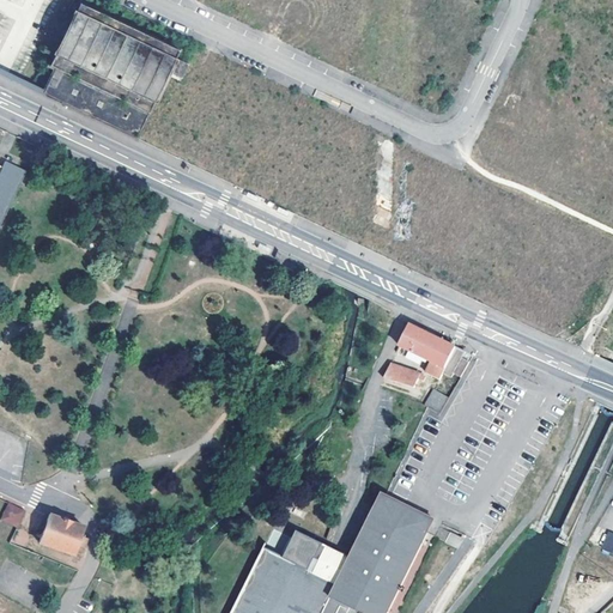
[(145,141),(182,62),(174,59),(177,50),(78,2),(47,66),(53,70),(42,92),(145,141)]
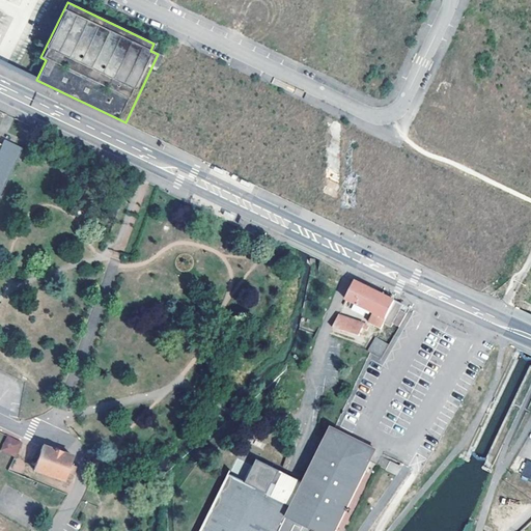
[(0,194),(23,147),(4,138),(1,143),(0,142),(0,194)]
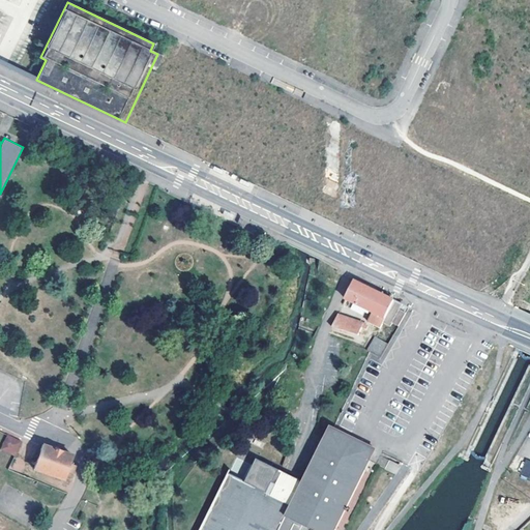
[(399,310),(402,304),(390,298),(374,291),(360,284),(354,281),(343,304),(348,307),(350,302),(373,313),(369,323),(380,328),(384,320),(386,320),(385,321),(387,322),(386,324),(390,326),(391,323),(399,327),(406,313),(399,310)]
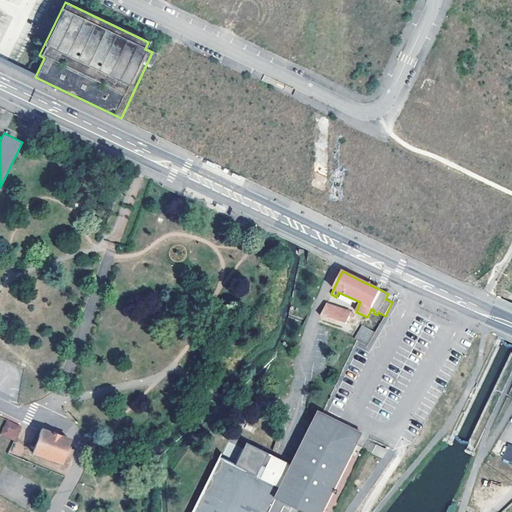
[(349,313),(326,305),(321,316),(345,324),(349,313)]
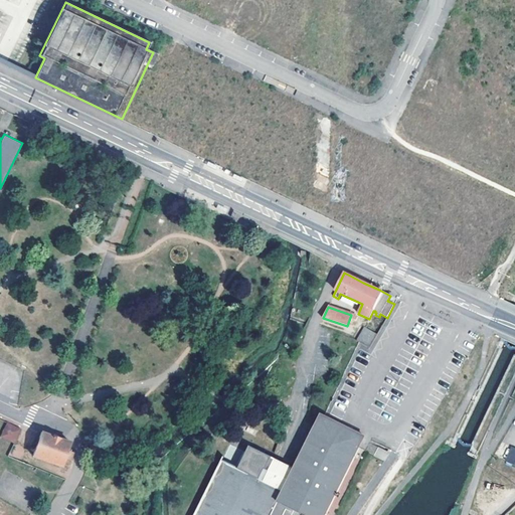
[(372,343),(377,335),(365,328),(359,337),(372,343)]
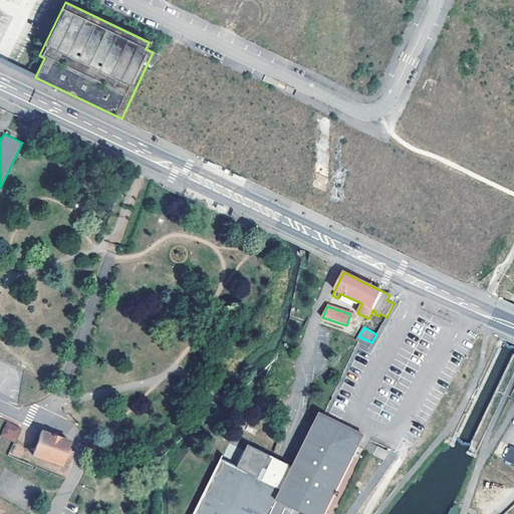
[(325,513),(362,435),(320,413),(295,467),(278,501),(302,513),(325,513)]
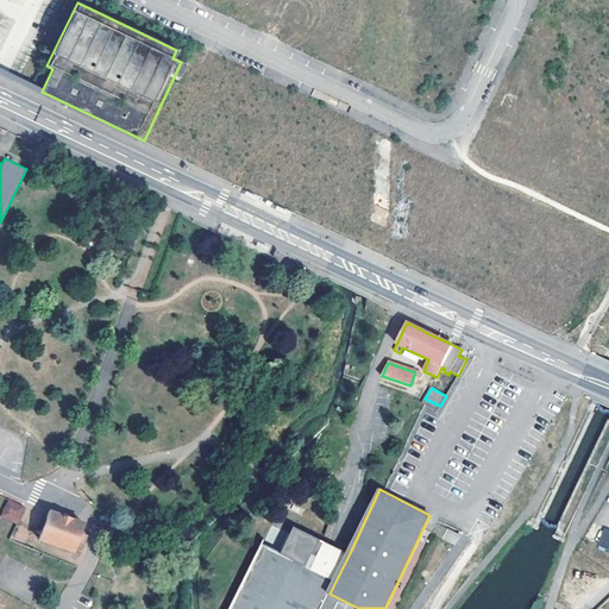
[(0,516),(17,525),(25,507),(8,498),(0,515),(0,516)]
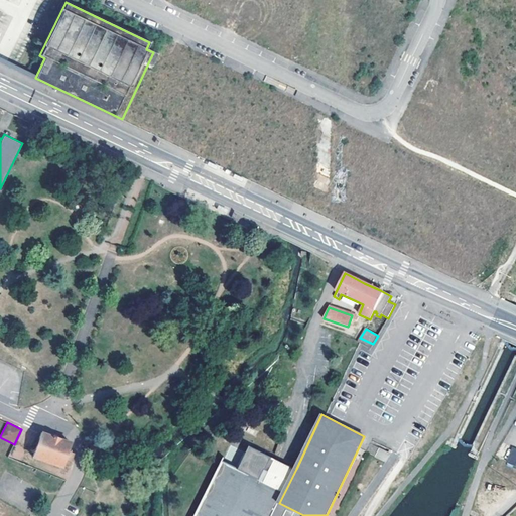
[(67,452),(70,442),(41,432),(33,457),(61,467),(65,459),(69,460),(72,453),(67,452)]
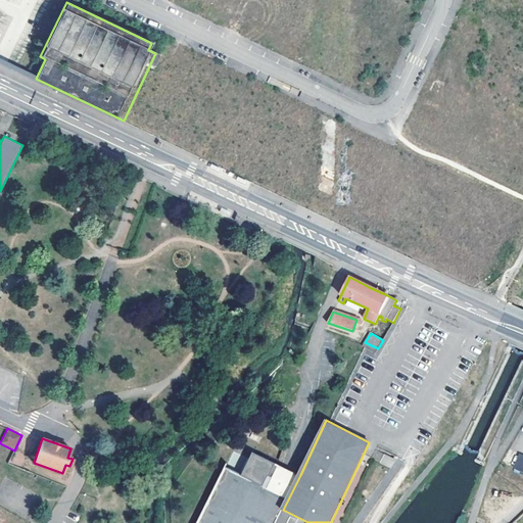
[(9,462),(20,467),(26,456),(14,450),(9,462)]
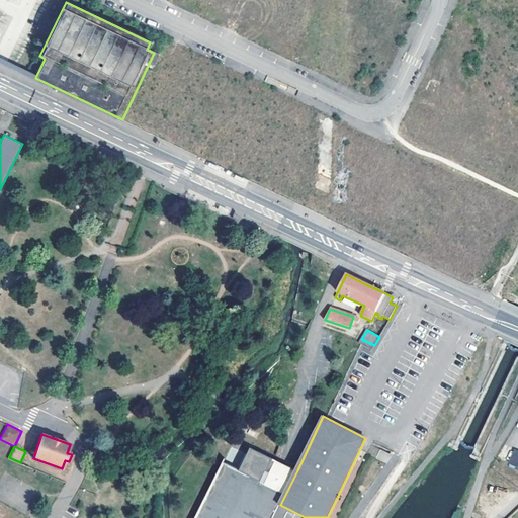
[(305,517),(280,505),(297,470),(251,448),(241,469),(224,461),(195,517),(305,517)]
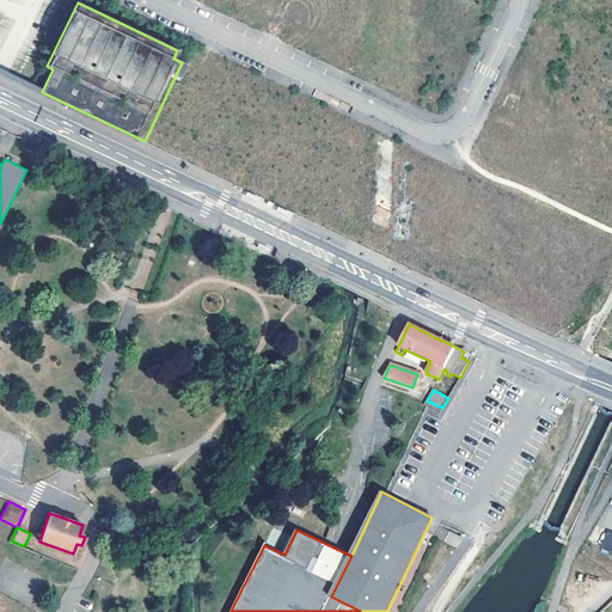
[(460,538),(450,532),(445,542),(456,546),(460,538)]
